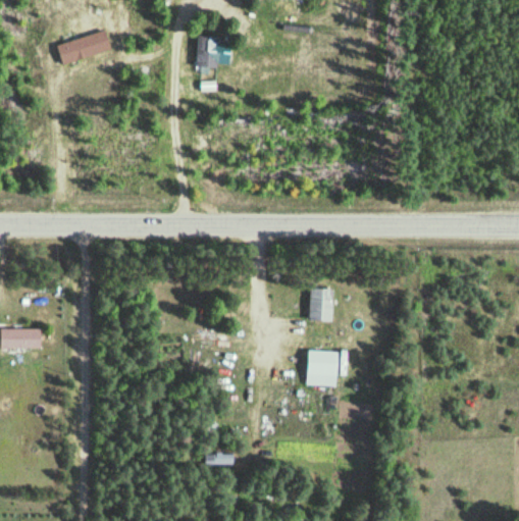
[(61,64),(111,50),(106,31),(56,45),(61,64)]
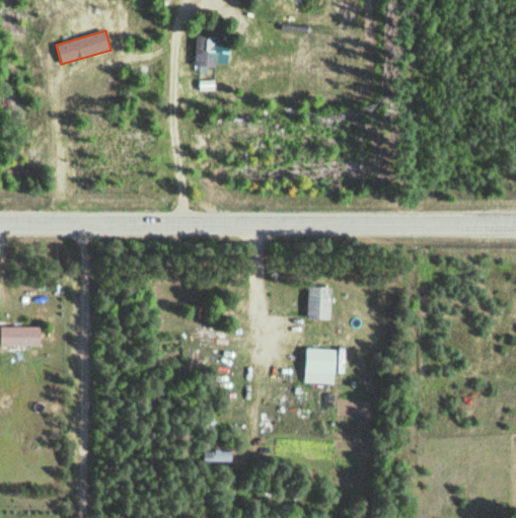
[(332,287),(307,287),(307,318),(332,318),(332,287)]
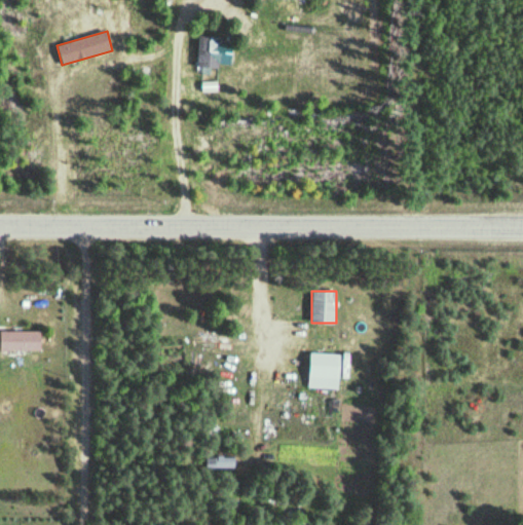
[(41,331),(0,331),(0,351),(41,352),(41,331)]
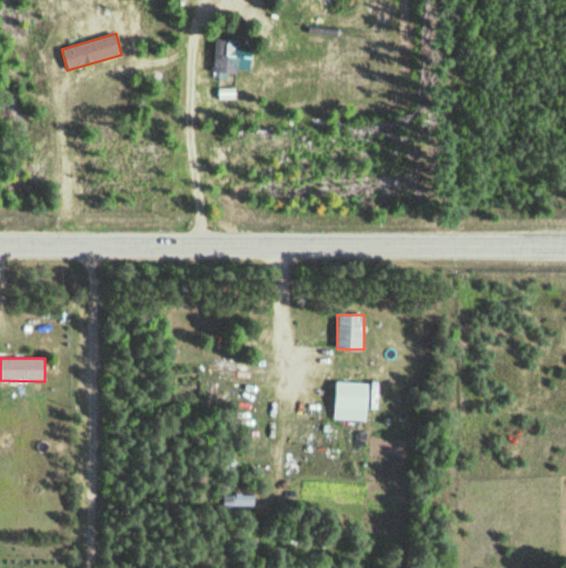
[(369,407),(373,407),(374,382),(335,382),(334,420),(369,421),(369,407)]
